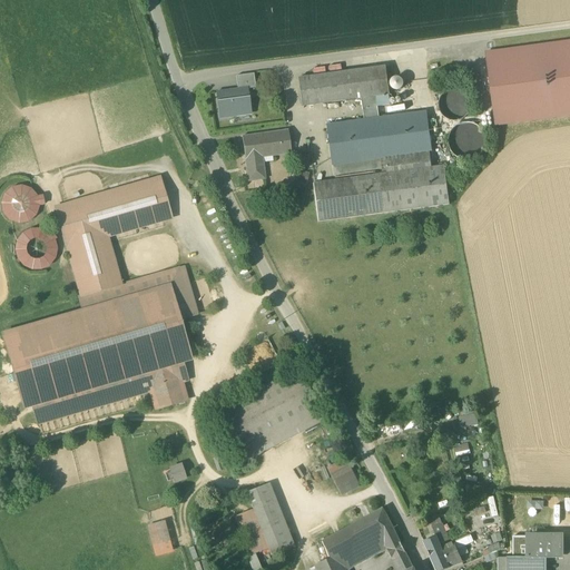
[(569,41),(485,53),(495,127),(569,116),(569,41)]
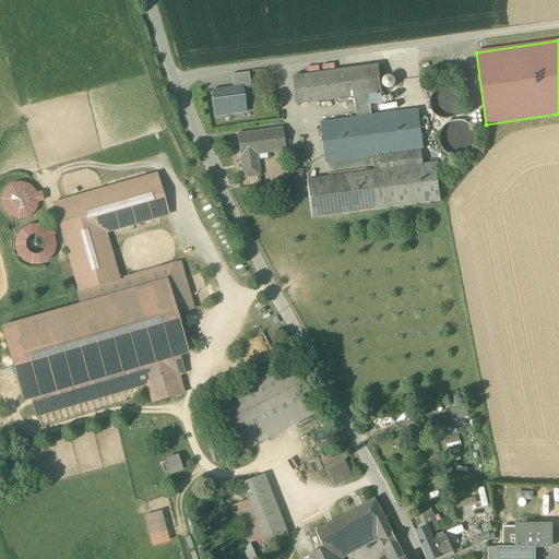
[(295,106),(355,97),(369,95),(381,94),(382,94),(379,66),(292,78),(295,106)]
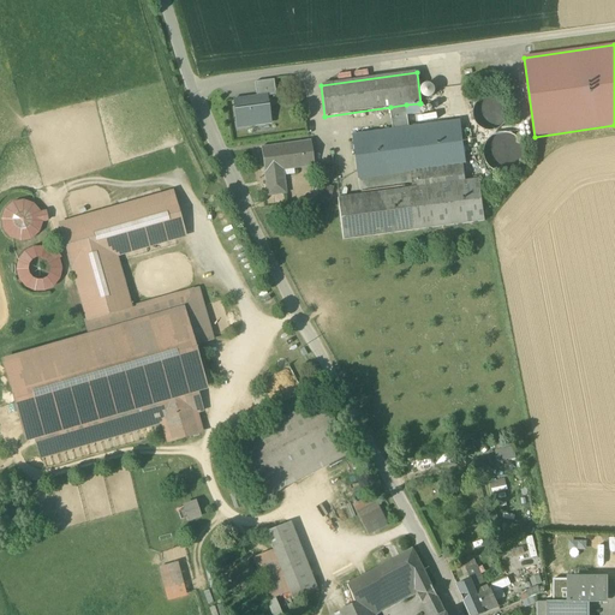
[(254,83),(256,97),(266,96),(266,97),(275,96),(273,81),(254,83)]
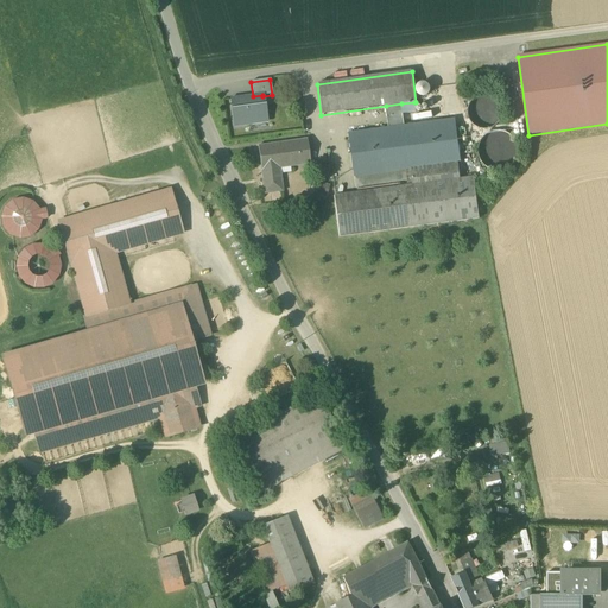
[(419,84),(417,89),(418,94),(423,96),(428,95),(430,92),(429,87),(424,83),(419,84)]
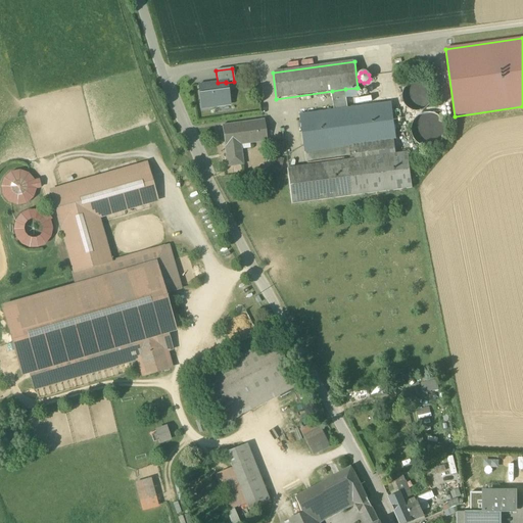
[(198,85),(201,106),(209,105),(209,108),(222,107),(221,104),(229,103),(226,83),(226,82),(218,83),(198,85)]
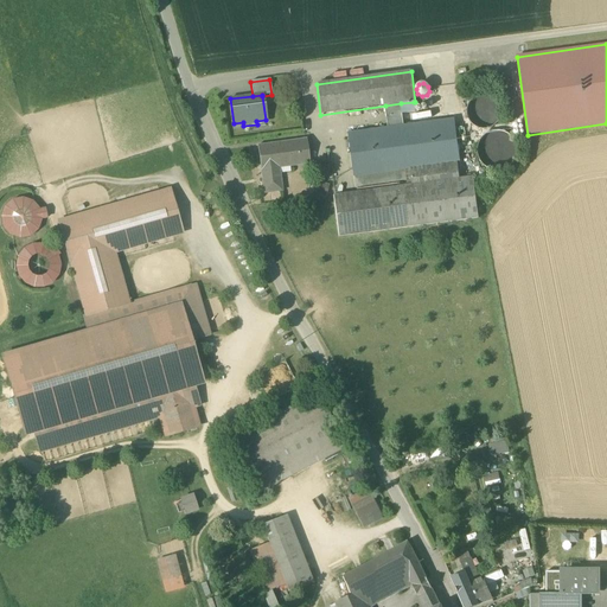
[(489,129),(496,126),(500,120),(502,113),(500,106),(497,100),(491,96),(483,95),(475,97),(471,102),(467,108),(467,115),(470,122),(475,127),(481,131),(489,129)]
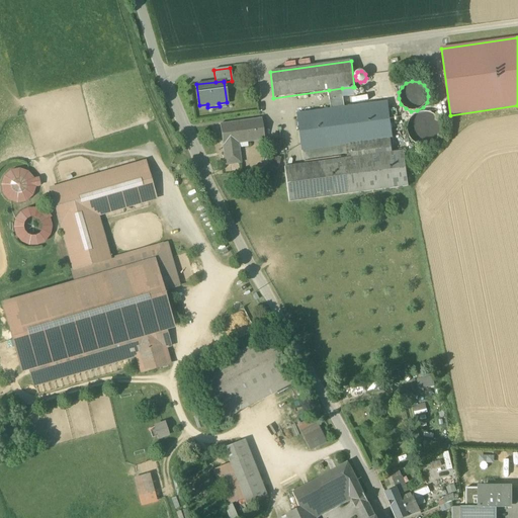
[(353,87),(342,88),(343,97),(355,96),(353,87)]
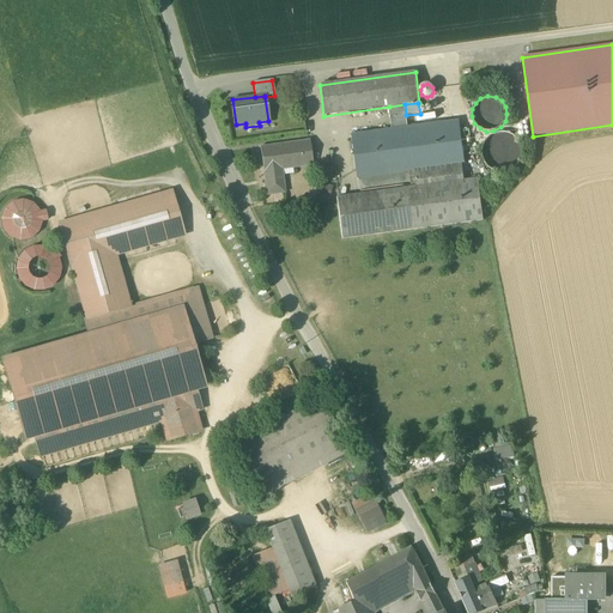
[(389,107),(393,131),(408,128),(406,115),(405,104),(389,107)]
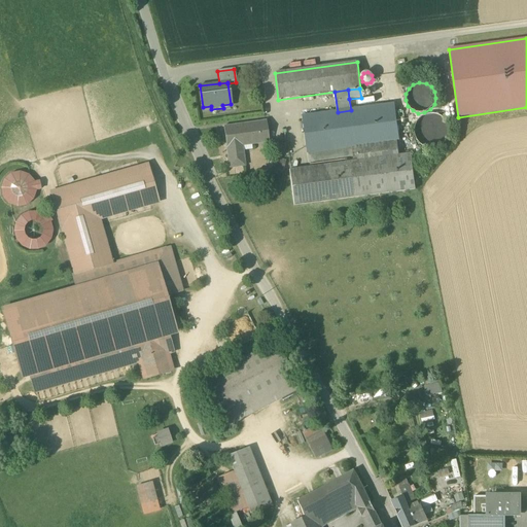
[(302,117),(307,152),(351,146),(397,141),(398,140),(394,105),(351,110),(338,112),(302,117)]
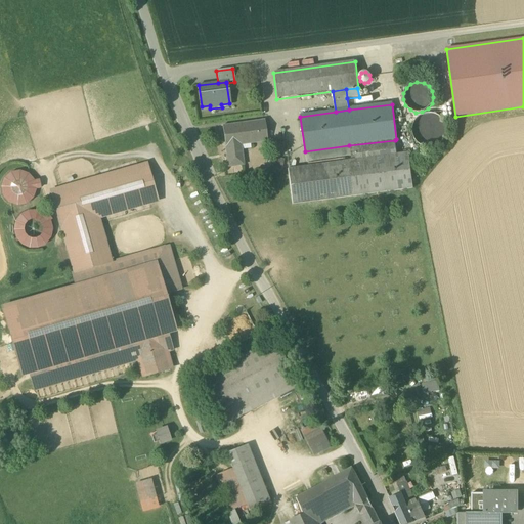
[(435,147),(441,144),(445,138),(447,131),(446,124),(442,118),(436,114),(429,113),(422,115),(416,120),(412,126),(412,133),(416,140),(421,145),(428,148),(435,147)]
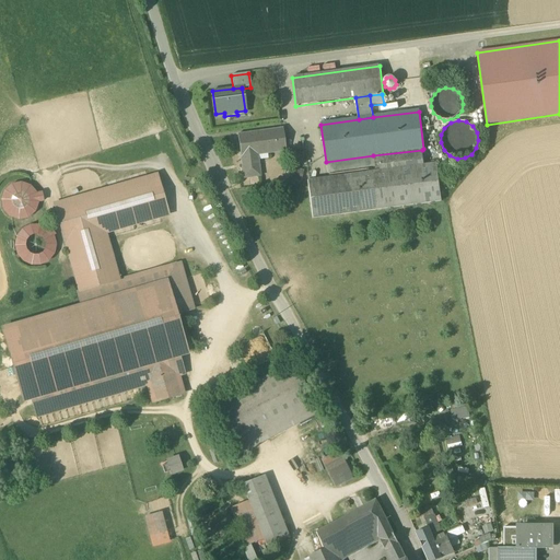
[(237,135),(244,179),(260,177),(258,155),(257,152),(286,149),(282,129),(237,135)]
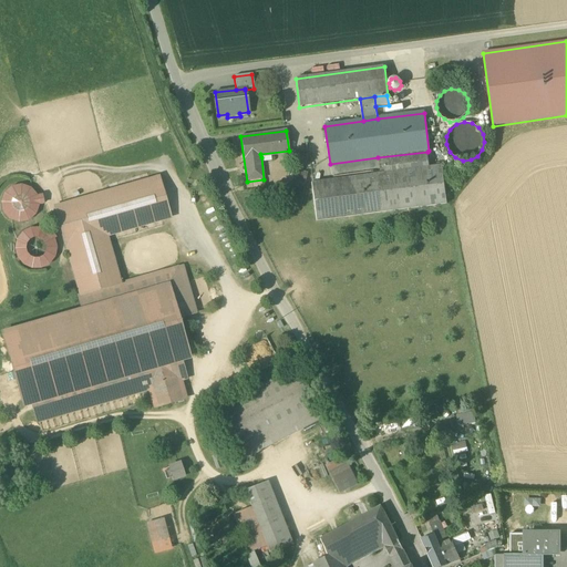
[(380,172),(381,174),(430,167),(428,152),(378,157),(380,172)]
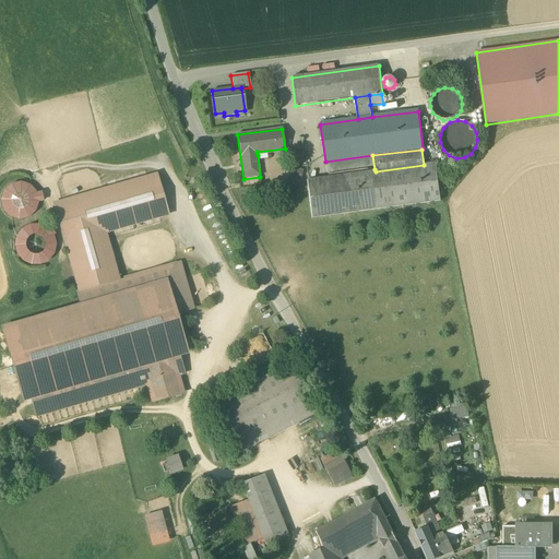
[(326,176),(375,169),(372,155),(325,162),(326,176)]
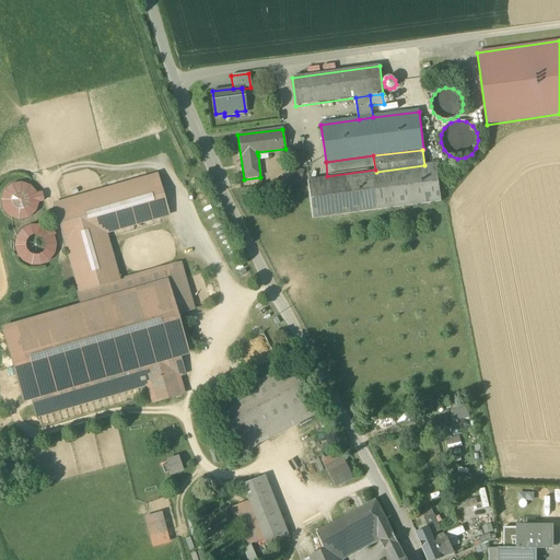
[(376,172),(372,173),(376,210),(442,202),(436,164),(424,165),(376,172)]
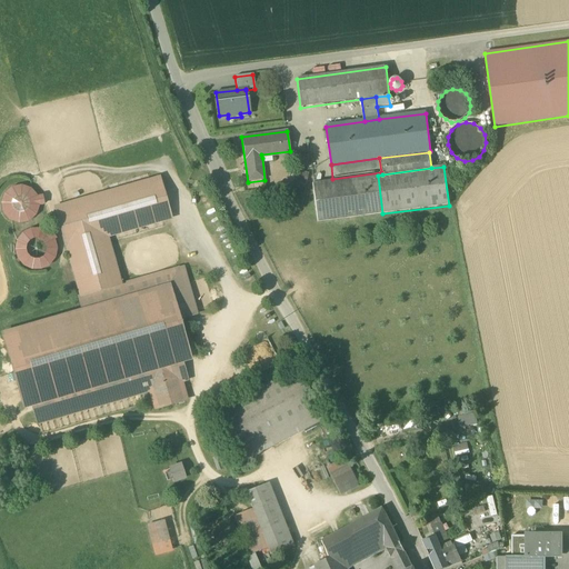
[(295,181),(305,183),(307,172),(297,170),(295,181)]
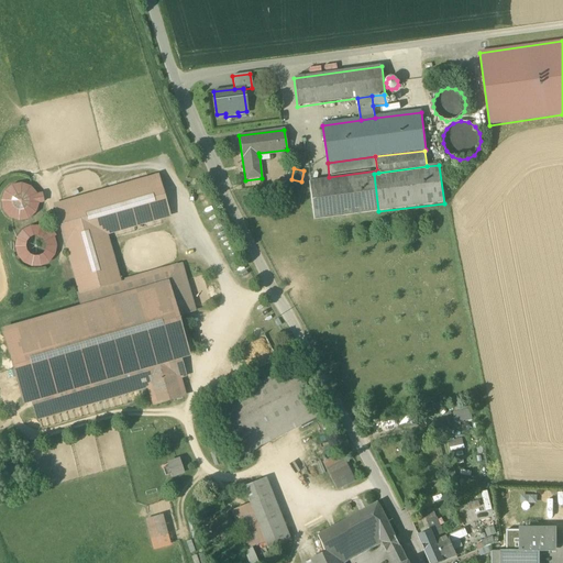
[(313,220),(378,211),(374,174),(309,183),(313,220)]
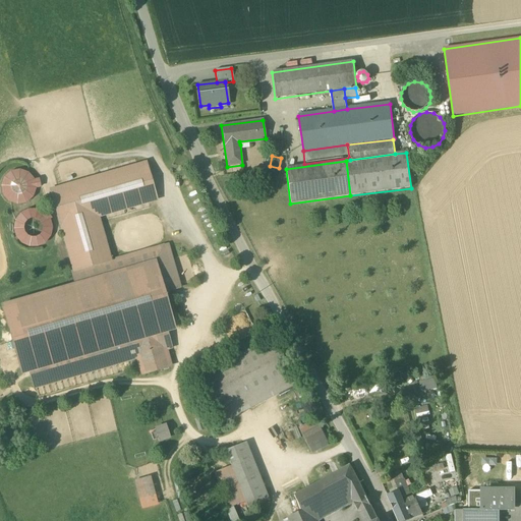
[(90,214),(104,262),(111,259),(99,219),(158,201),(147,162),(50,189),(52,196),(137,171),(145,197),(90,214)]
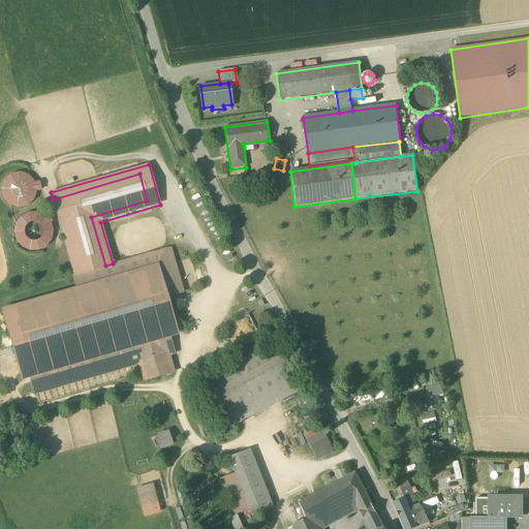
[(74,275),(105,266),(91,217),(147,200),(139,174),(53,199),(74,275)]
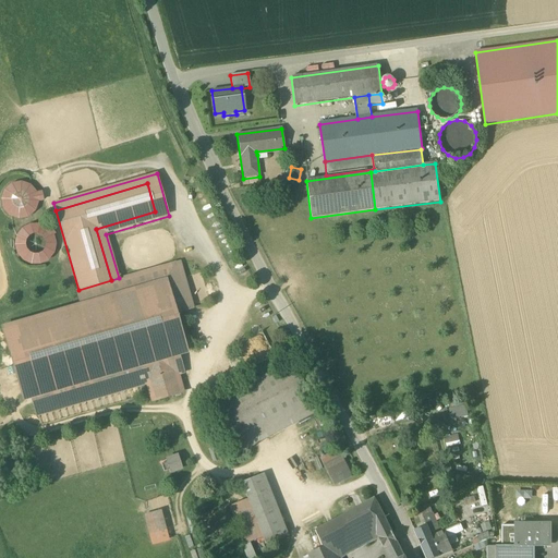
[(35,208),(37,203),(44,201),(43,194),(36,195),(32,190),(26,185),(20,184),(13,185),(7,189),(2,194),(1,201),(2,208),(7,214),(12,218),(19,219),(25,218),(32,215),(35,208)]
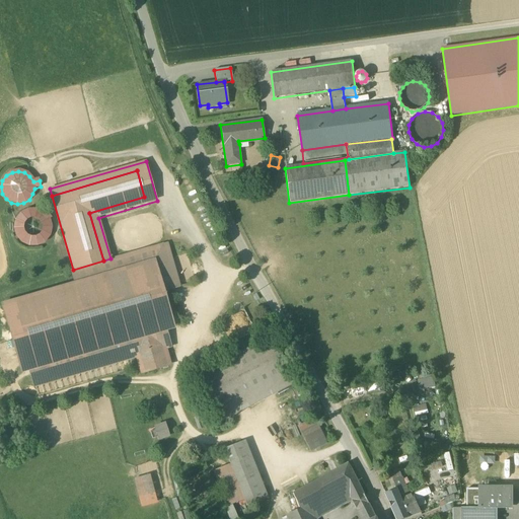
[(32,209),(25,211),(28,220),(36,220),(42,226),(41,233),(34,237),(39,246),(47,241),(51,233),(51,224),(49,219),(51,217),(46,212),(44,214),(41,211),(32,209)]
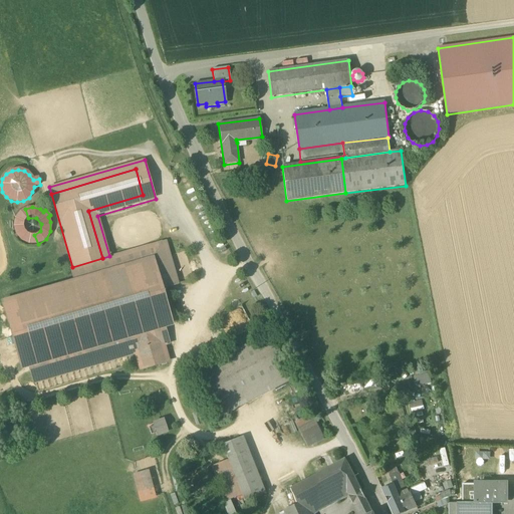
[(26,244),(38,244),(34,235),(28,235),(23,229),(23,222),(28,218),(25,209),(18,213),(14,219),(13,227),(15,234),(18,239),(26,244)]
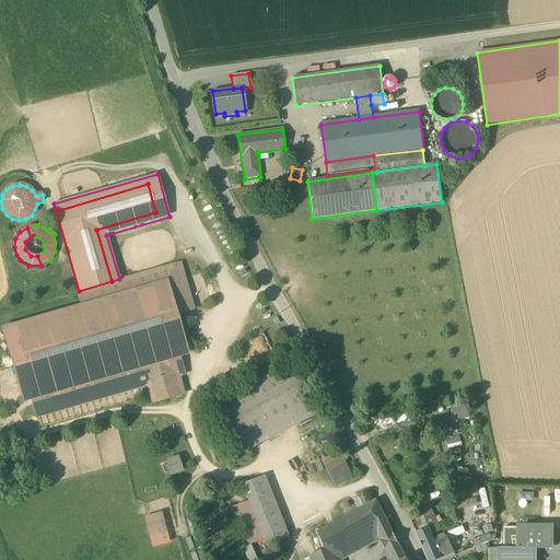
[(79,291),(81,295),(160,272),(177,267),(189,307),(172,313),(173,317),(195,311),(181,261),(119,279),(112,281),(79,291)]
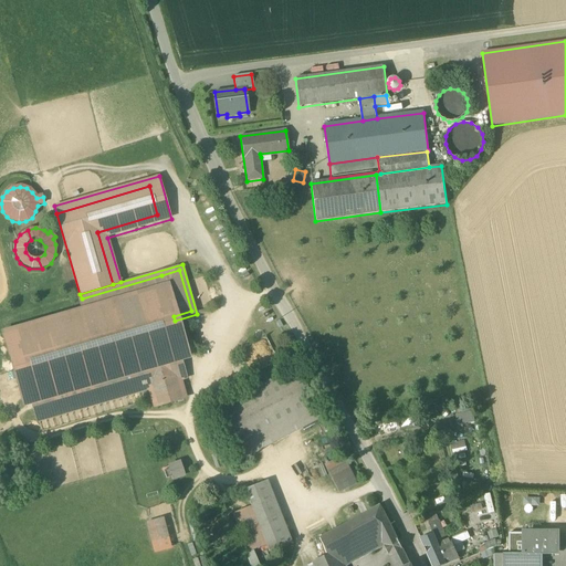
[(179,270),(161,275),(166,289),(174,316),(191,311),(179,270)]
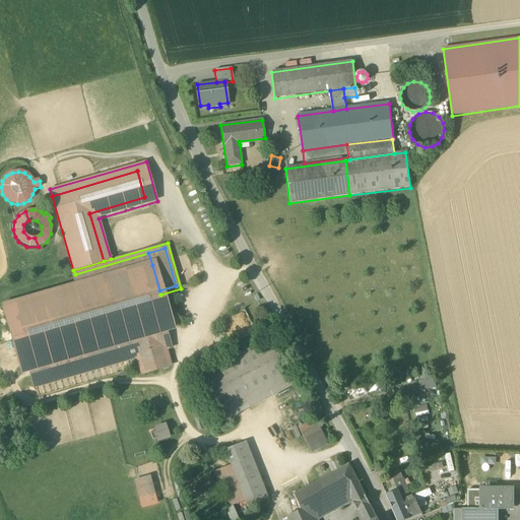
[(75,274),(78,286),(152,265),(148,253),(75,274)]
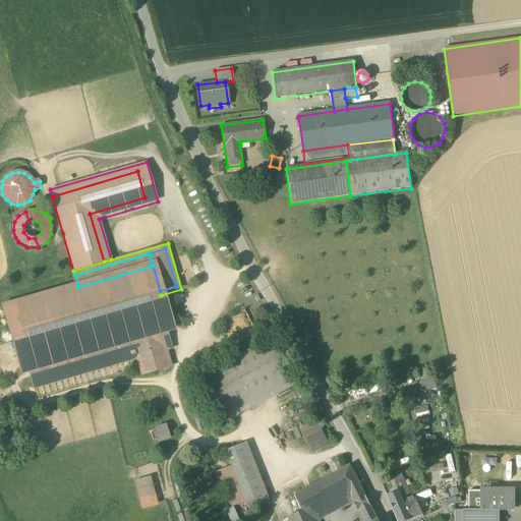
[(160,291),(153,266),(78,287),(5,308),(23,370),(30,368),(159,332),(167,330),(170,328),(161,295),(160,291)]
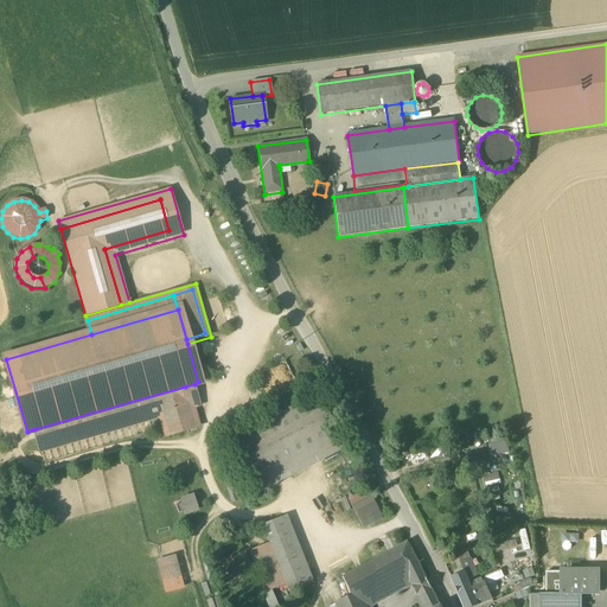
[(266,400),(287,393),(278,366),(257,374),(266,400)]
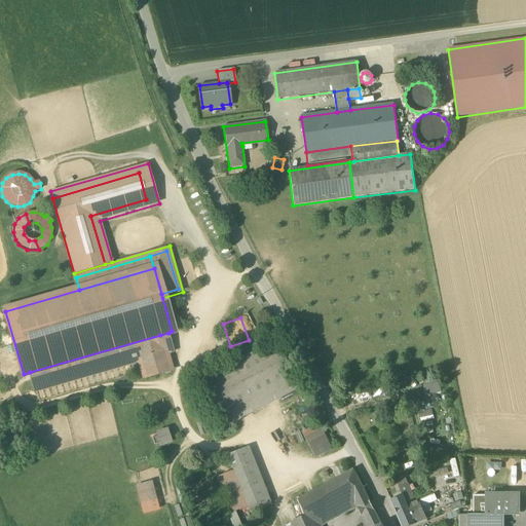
[(162,343),(165,354),(174,352),(168,333),(160,335),(162,343)]
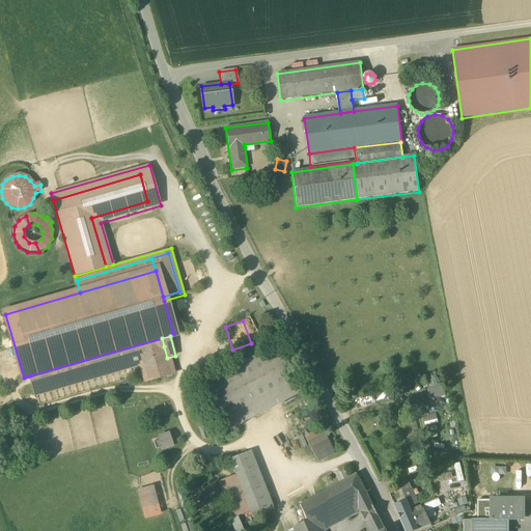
[(164,346),(162,338),(30,375),(35,393),(141,362),(138,354),(164,346)]
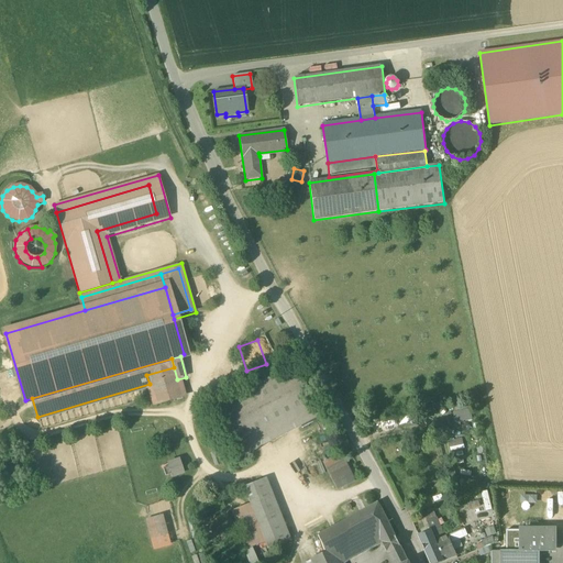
[(212,408),(239,457),(250,452),(245,443),(317,407),(295,365),(212,408)]
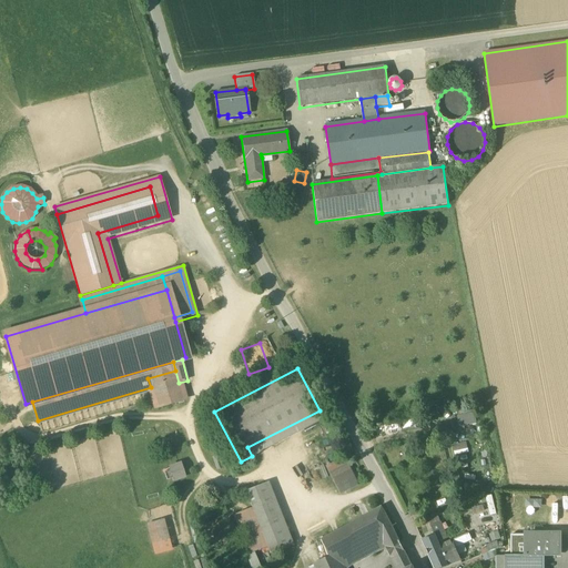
[(174,395),(176,402),(183,399),(179,383),(175,371),(148,378),(151,387),(154,401),(174,395)]
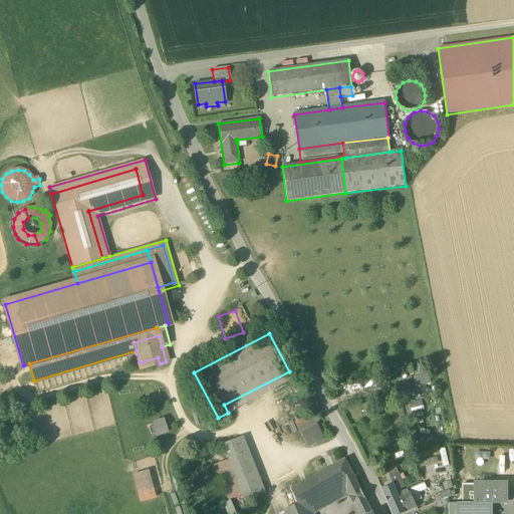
[(158,357),(140,362),(142,368),(160,363),(158,357)]
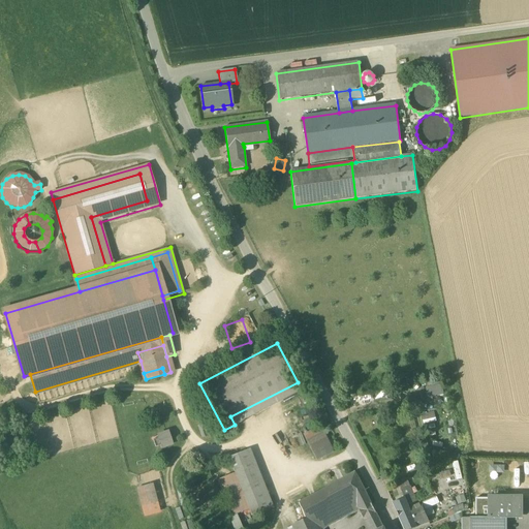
[(230,416),(235,425),(302,391),(298,382),(230,416)]
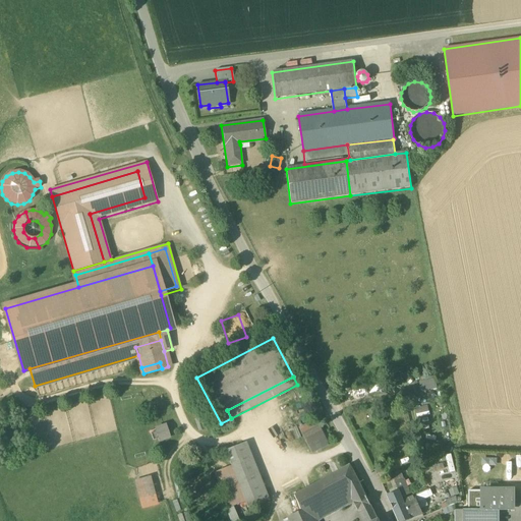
[(436,388),(435,380),(419,382),(420,390),(436,388)]
